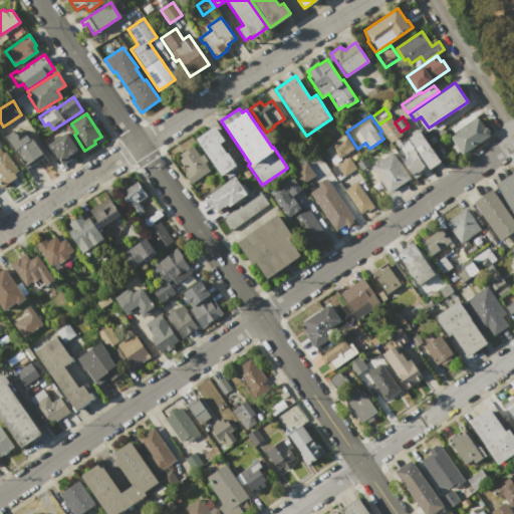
[(462,155),(459,151),(456,153),(452,146),(454,144),(450,137),(478,117),(484,125),(488,126),(490,131),(490,135),(462,155)]
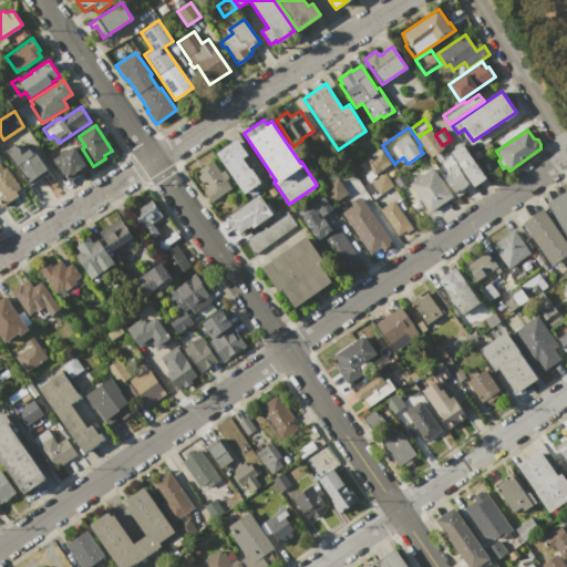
[(372,134),(377,132),(382,140),(378,142),(372,134)]
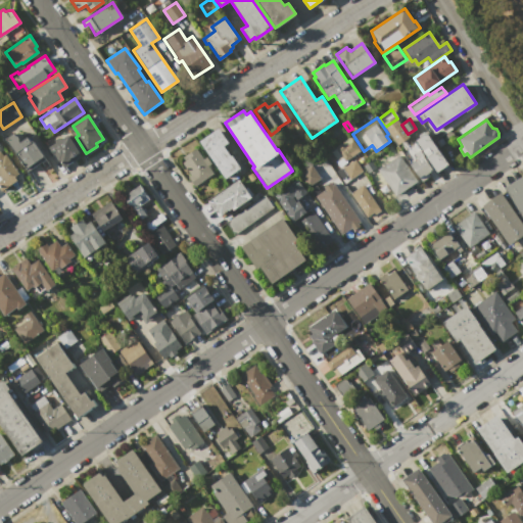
[(218,128),(228,142),(223,145),(230,155),(231,155),(240,169),(225,179),(199,141),(218,128)]
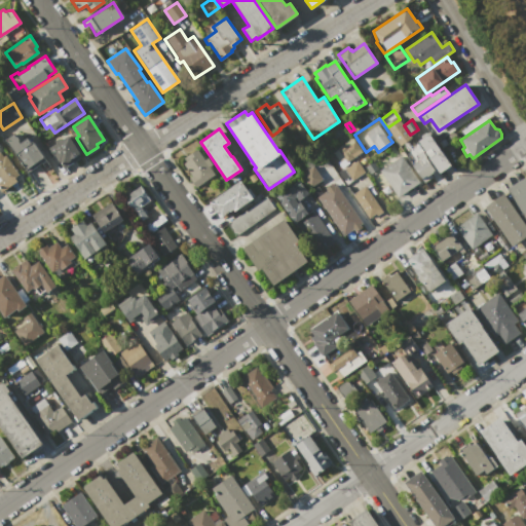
[(45,160),(25,174),(3,140),(13,133),(20,142),(27,138),(31,143),(33,141),(45,160)]
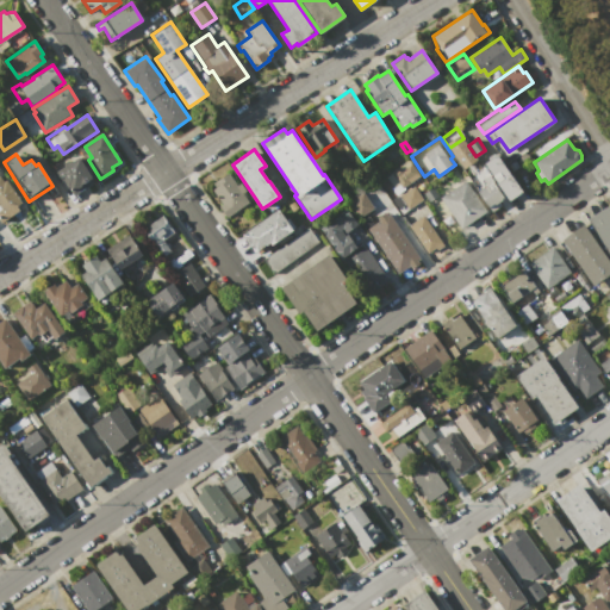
[(524,193),(511,203),(484,163),(498,154),(524,193)]
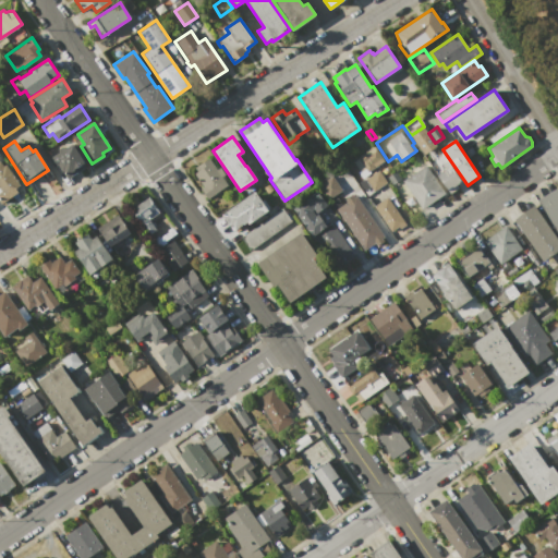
[(73,144),(89,168),(70,181),(64,173),(62,174),(57,167),(56,168),(50,159),(73,144)]
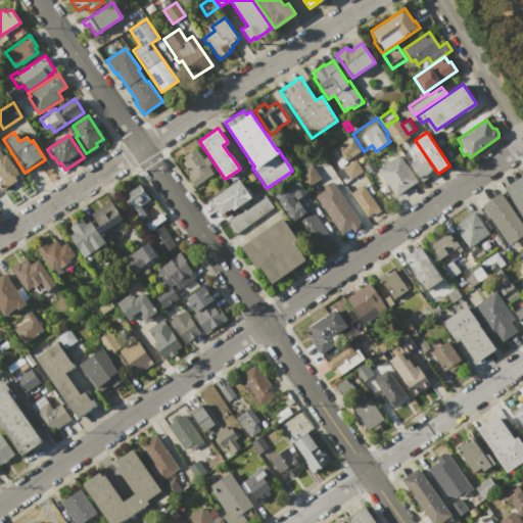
[(340,165),(330,151),(350,137),(361,151),(340,165)]
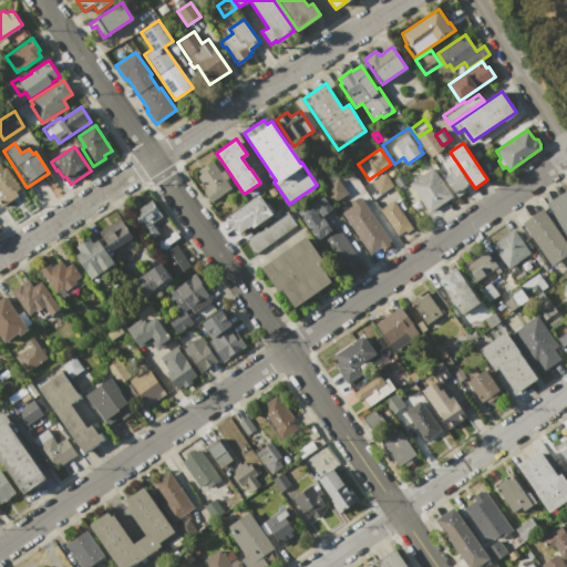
[(474,153),(478,150),(483,155),(477,158),(474,153)]
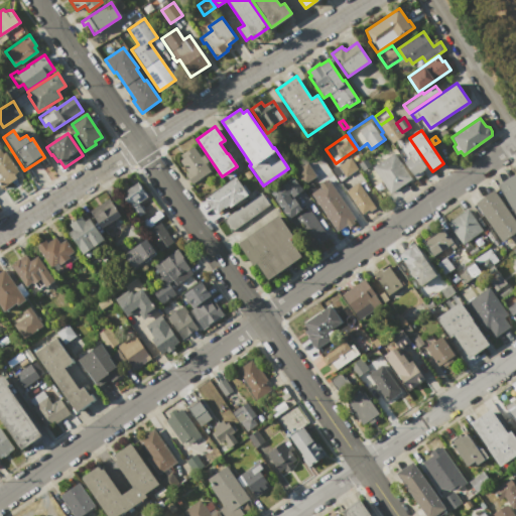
[(211,171),(190,184),(184,175),(188,173),(179,160),(182,159),(179,155),(194,146),(201,156),(204,154),(209,161),(206,163),(211,171)]
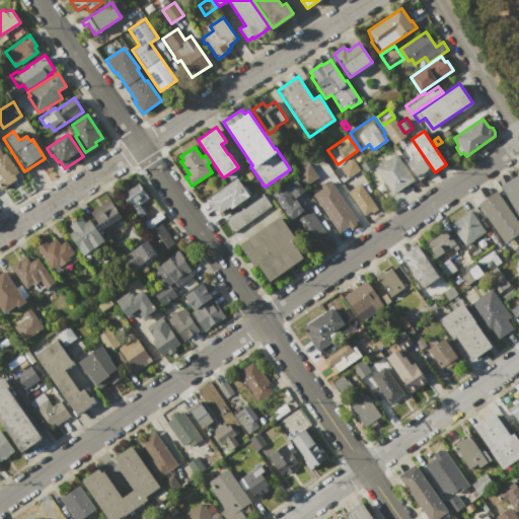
[(18,172),(14,175),(16,179),(1,190),(0,188),(0,178),(1,178),(0,176),(0,150),(3,154),(5,152),(18,172)]
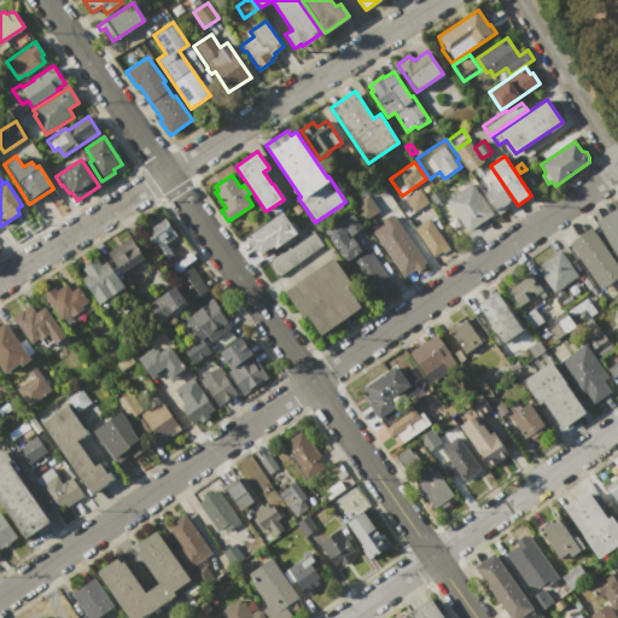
[(444,199),(472,181),(495,214),(468,233),(444,199)]
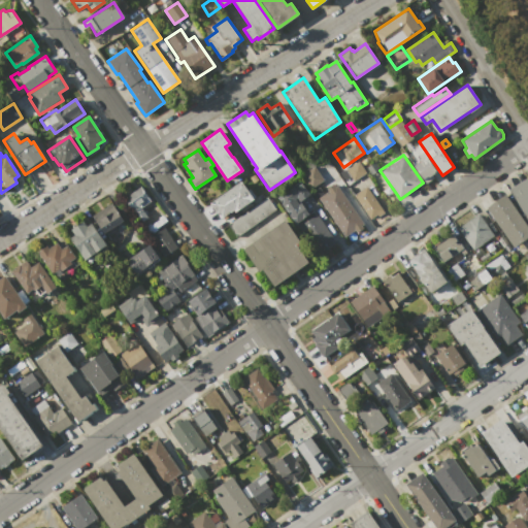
[(423,179),(414,166),(426,158),(435,171),(423,179)]
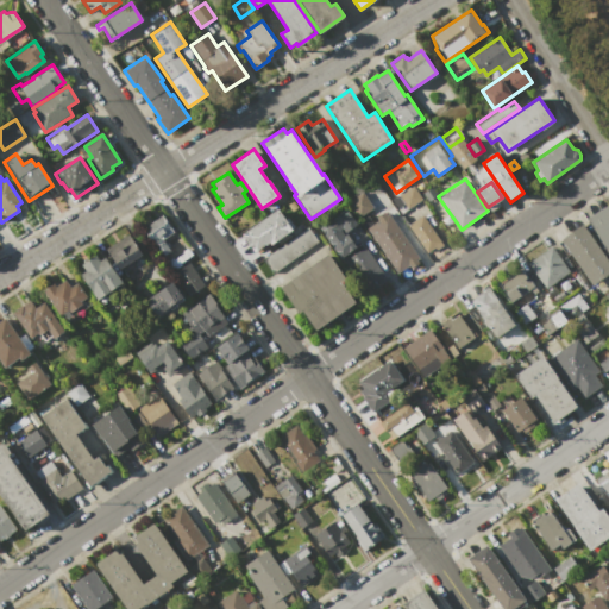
[(422,199),(401,213),(393,200),(413,186),(422,199)]
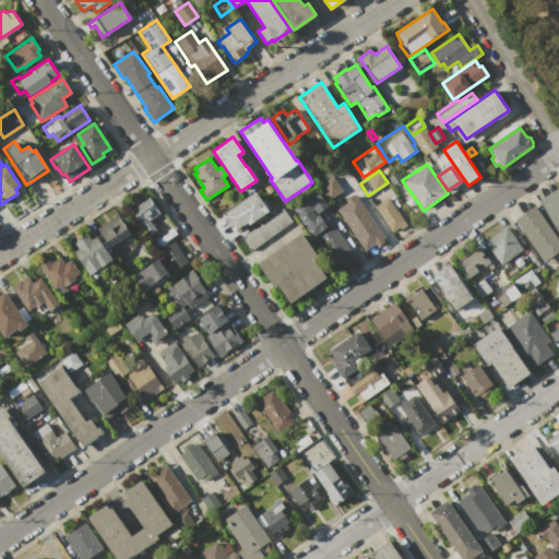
[(330,200),(319,183),(331,175),(342,191),(330,200)]
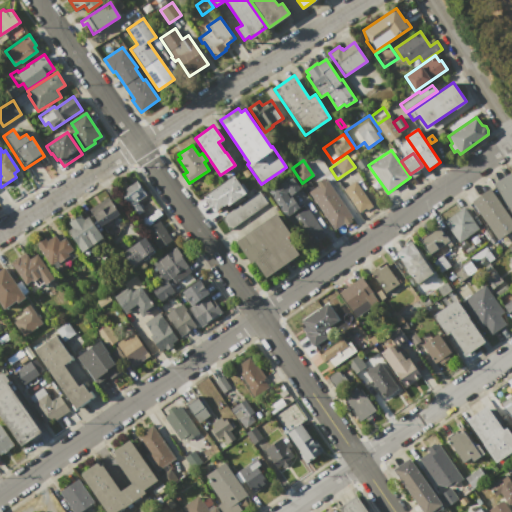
[(511,213),(493,183),(510,173),(511,176),(511,213)]
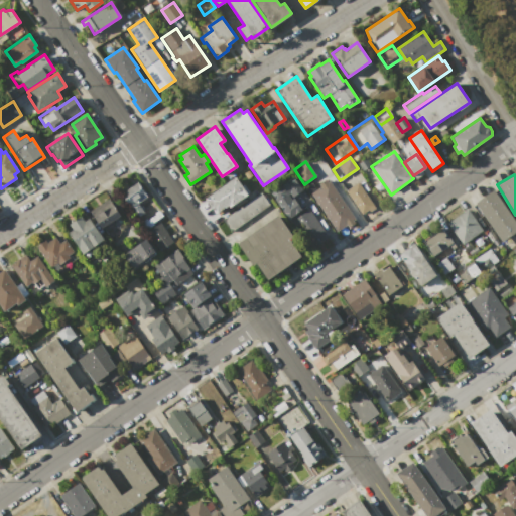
[(206,198),(236,176),(248,195),(229,208),(228,205),(216,213),(206,198)]
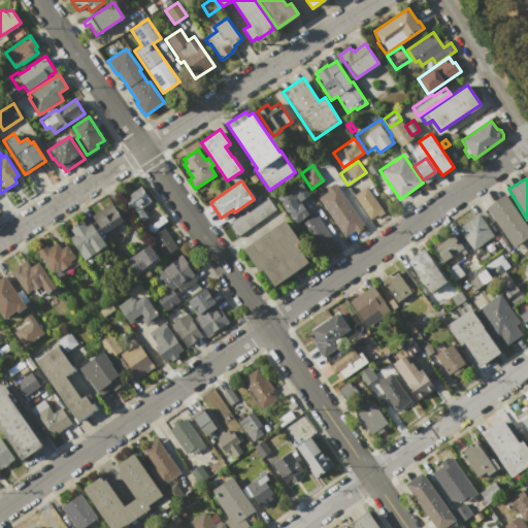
[(275,197),(299,180),(309,195),(302,200),(305,205),(304,206),(308,213),(314,210),(337,243),(318,257),(275,197)]
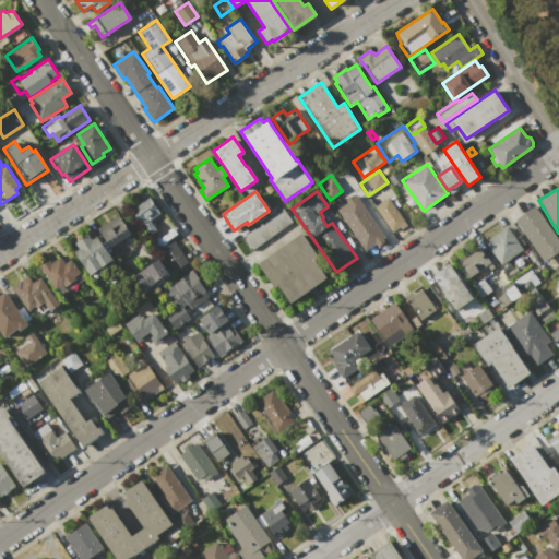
[(336,210),(347,202),(345,199),(353,194),(355,197),(357,195),(384,236),(382,238),(384,241),(377,247),(375,244),(365,250),(336,210)]
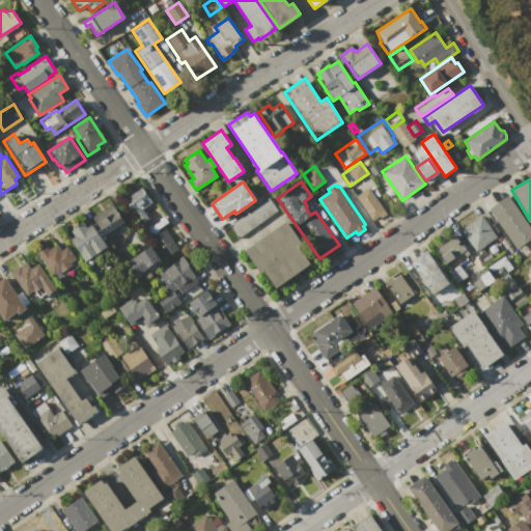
[(141,187),(151,202),(142,208),(148,219),(140,224),(123,198),(141,187)]
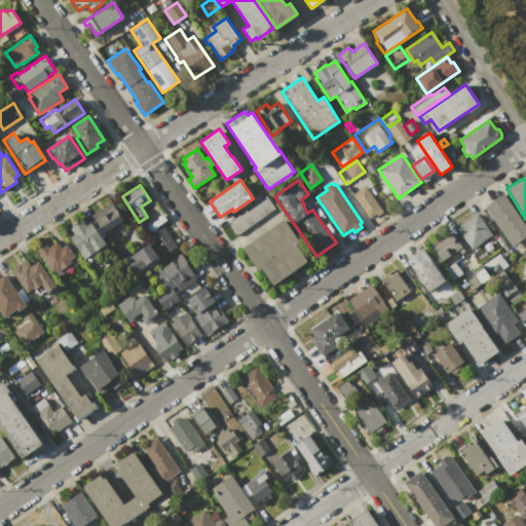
[(351,194),(365,185),(382,212),(377,216),(376,214),(369,218),(351,194)]
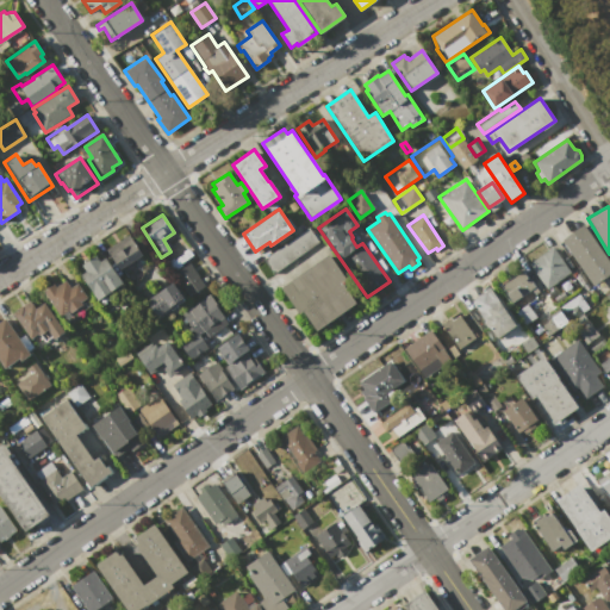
[(561,240),(583,225),(609,263),(609,272),(604,277),(607,280),(597,287),(595,284),(593,285),(568,250),(566,253),(559,242),(562,241),(561,240)]
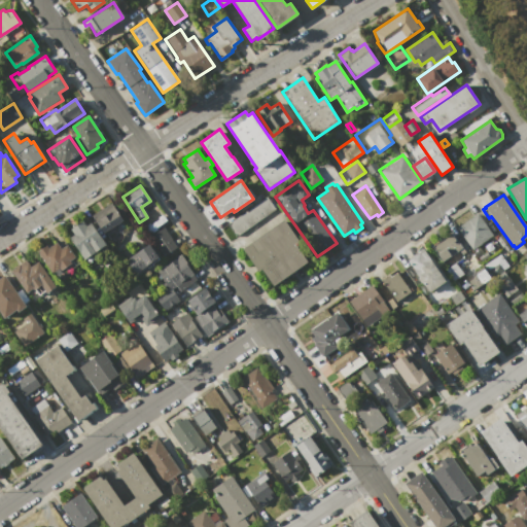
[(268,196),(299,240),(297,246),(308,260),(273,285),(261,269),(257,271),(242,249),(245,246),(229,222),(268,196)]
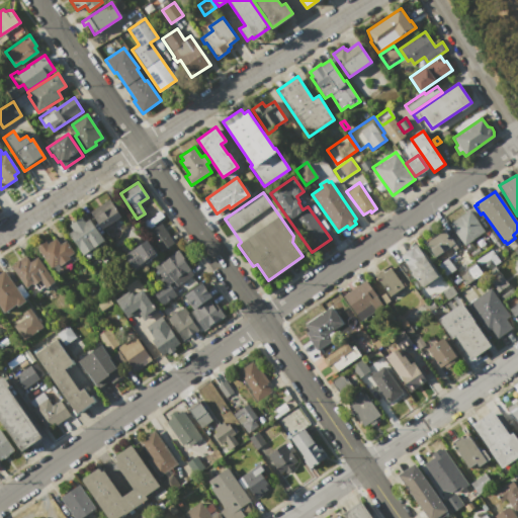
[(101,228),(90,210),(109,197),(120,216),(101,228)]
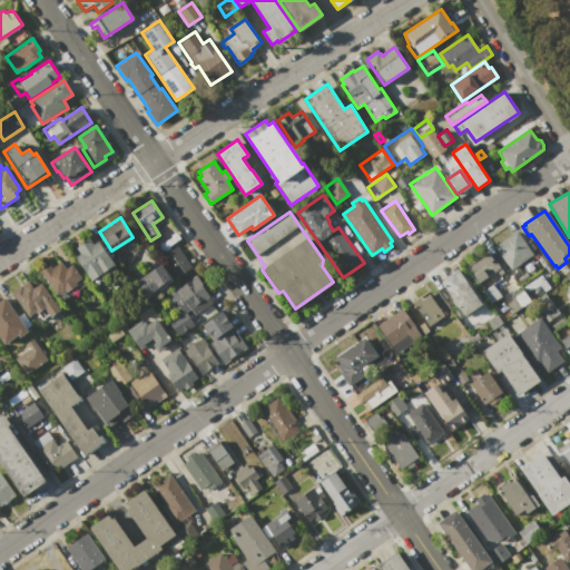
[(532,254),(510,269),(493,246),(516,231),(532,254)]
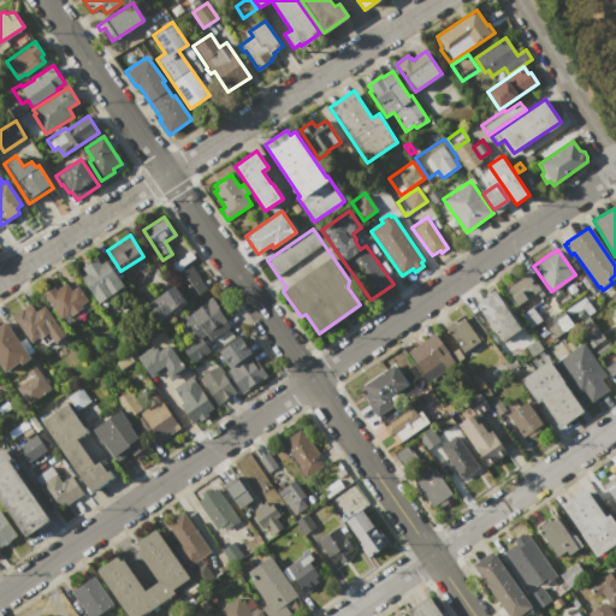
[(82,277),(87,273),(82,267),(96,256),(101,264),(106,260),(124,285),(99,302),(82,277)]
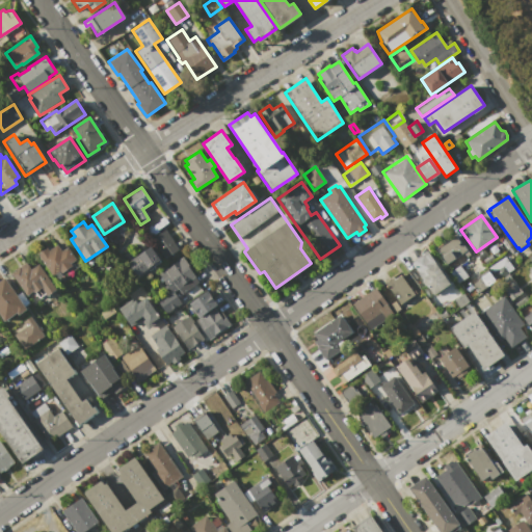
[(165,229),(179,250),(165,260),(151,238),(165,229)]
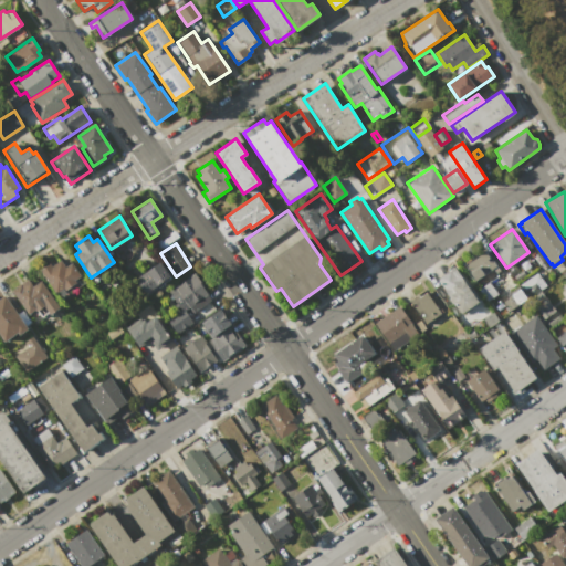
[(463,264),(485,249),(496,265),(474,280),(463,264)]
